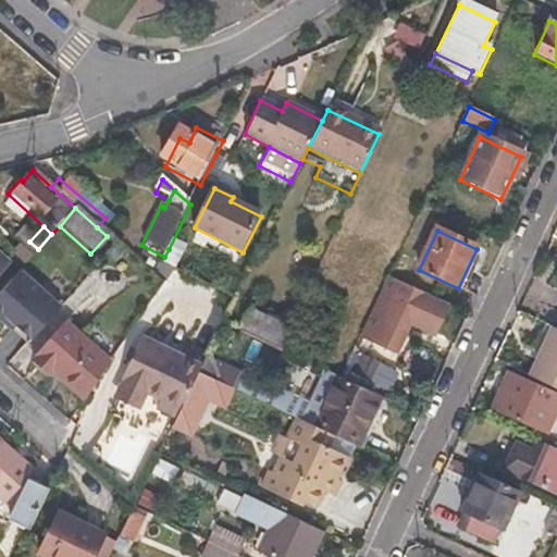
[(10,244),(28,260),(38,249),(29,242),(21,234),(10,244)]
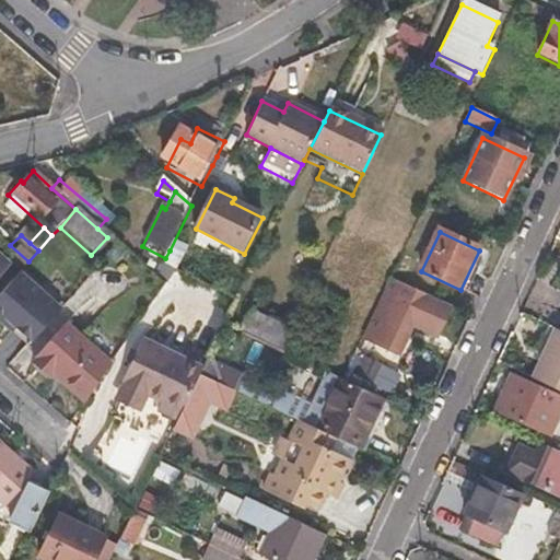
[(0,292),(0,315),(33,341),(65,302),(21,267),(0,292)]
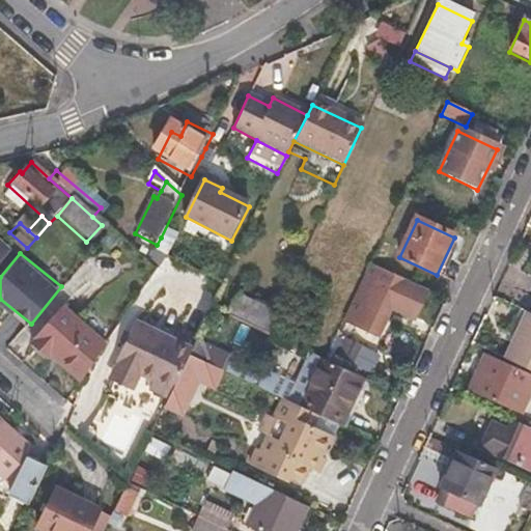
[(398,294),(365,277),(353,303),(358,305),(367,309),(357,329),(378,338),(398,294)]
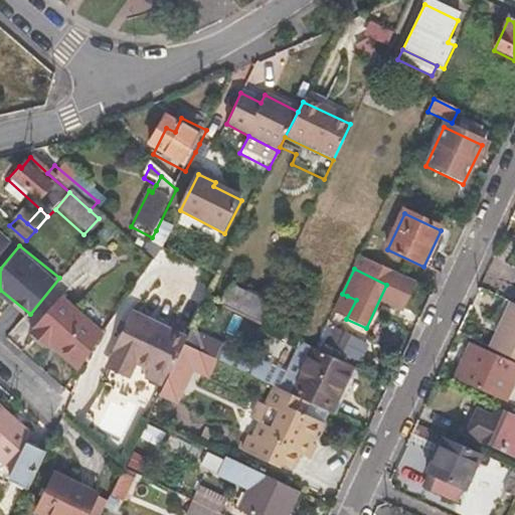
[(230,286),(221,308),(261,326),(272,304),(230,286)]
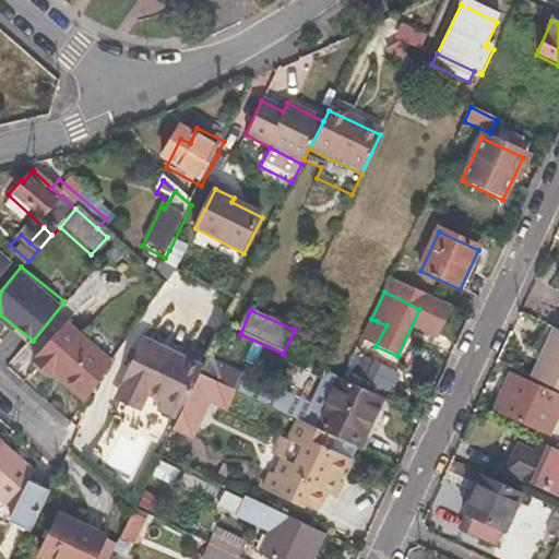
[(387,325),(377,321),(368,342),(376,346),(387,325)]
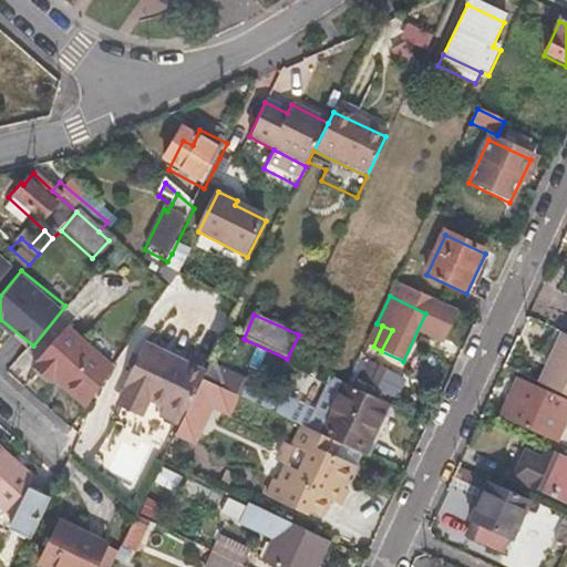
[(51,370),(85,400),(95,387),(107,367),(65,327),(33,362),(34,363),(31,368),(43,378),(48,373),(51,370)]
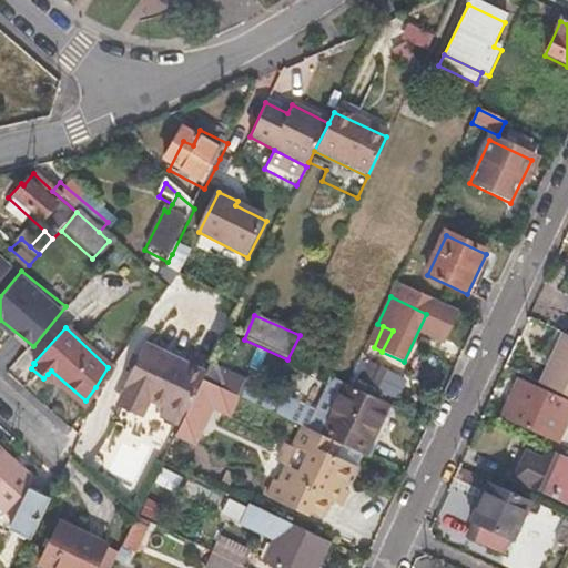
[(567,335),(561,333),(536,385),(567,399),(567,335)]
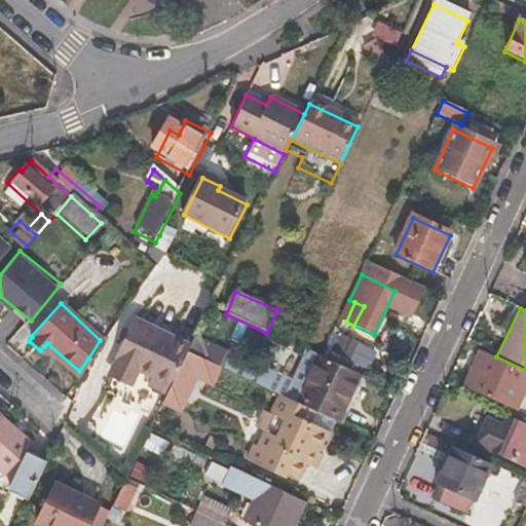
[(186,351),(188,347),(134,321),(114,361),(118,363),(113,372),(133,382),(139,371),(152,377),(148,384),(166,393),(186,351)]
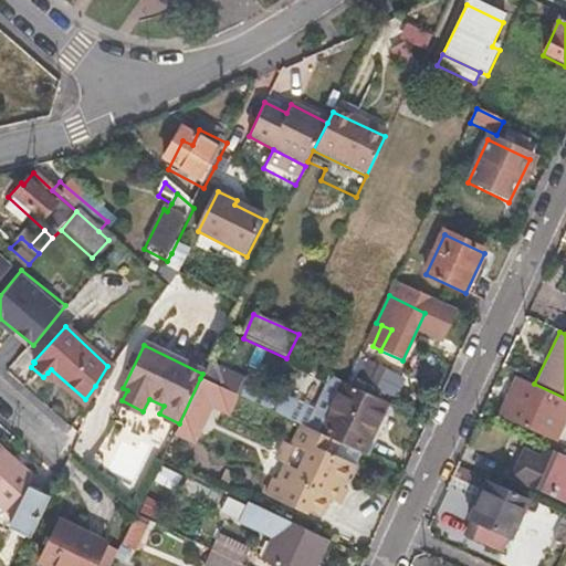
[(243,378),(209,362),(202,374),(238,390),(243,378)]
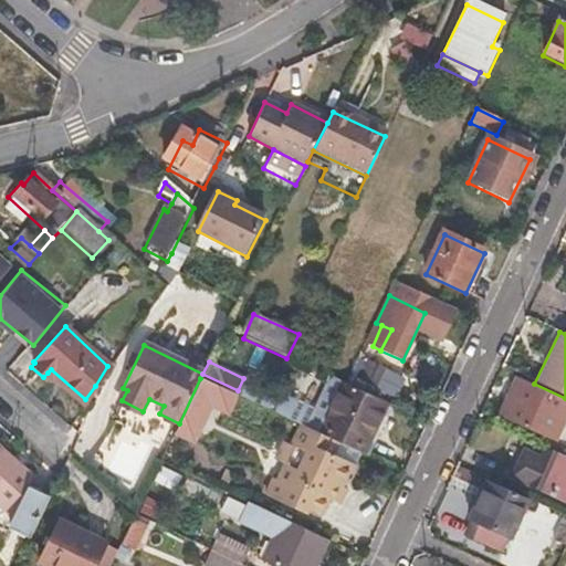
[(387,371),(366,362),(356,380),(377,390),(387,371)]
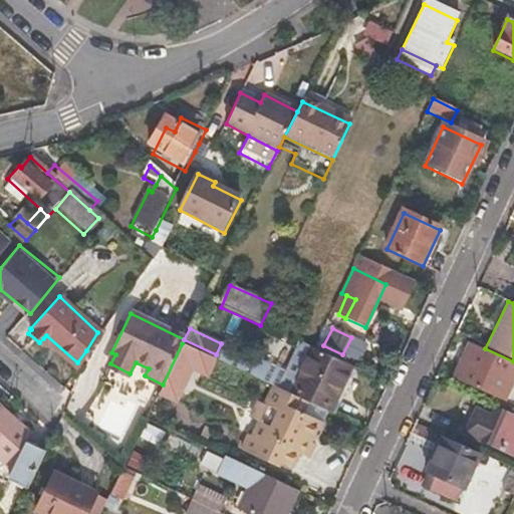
[(43,338),(75,366),(77,362),(46,335),(43,338)]
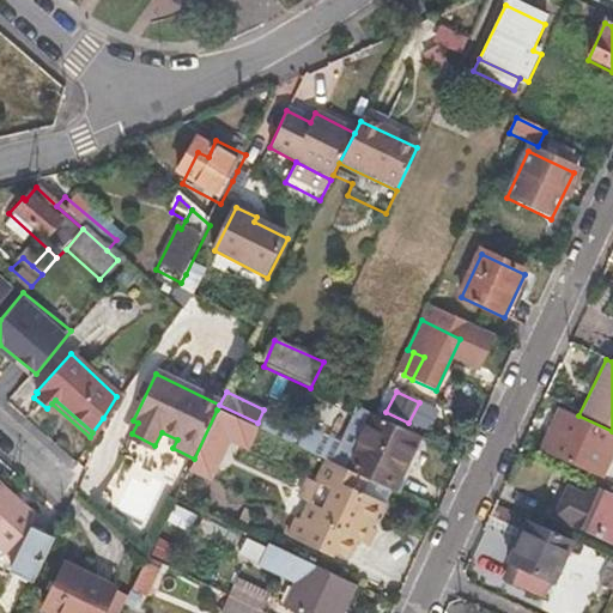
[(258,423),(219,405),(217,410),(255,429),(258,423)]
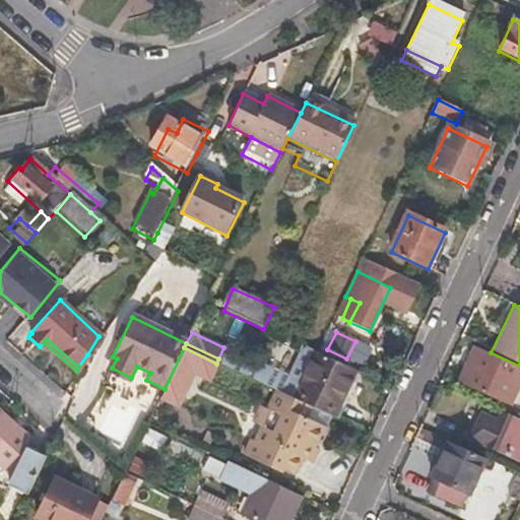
[(314,352),(300,346),(280,388),(331,411),(351,370),(332,362),(330,367),(312,358),(314,352)]
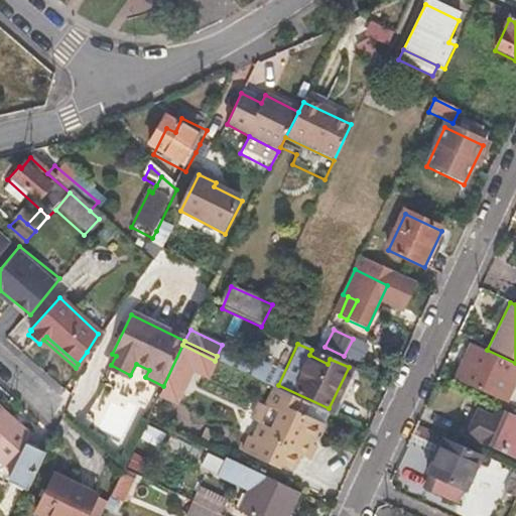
[(271,367),(227,346),(219,362),(264,383),(271,367)]
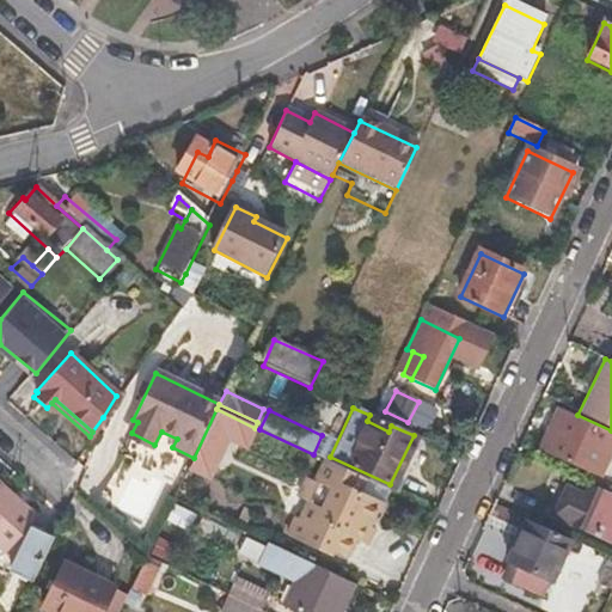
[(600,430),(561,411),(542,454),(581,472),(600,430)]
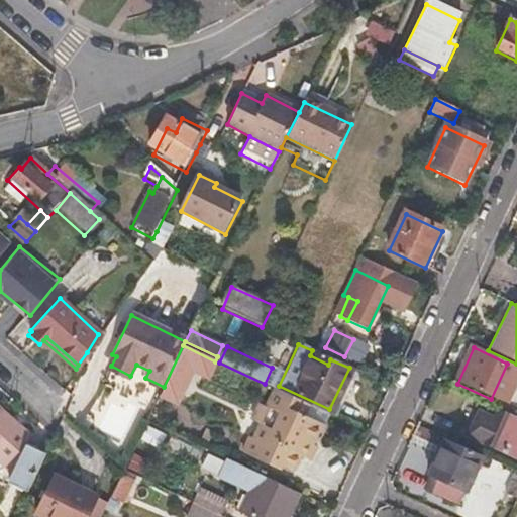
[(329,409),(279,386),(277,390),(321,411),(327,414),(329,409)]
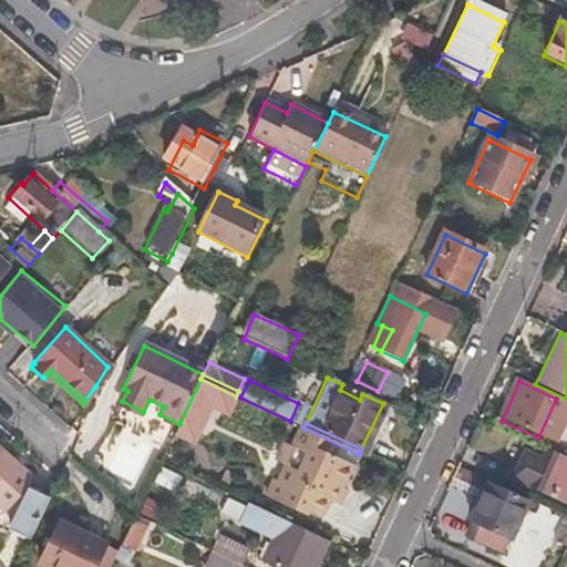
[(303,428),(299,425),(290,444),(285,442),(276,459),(285,463),(277,480),(272,477),(265,494),(310,515),(312,509),(326,516),(328,511),(331,512),(349,473),(353,475),(358,465),(348,461),(352,451),(303,428)]
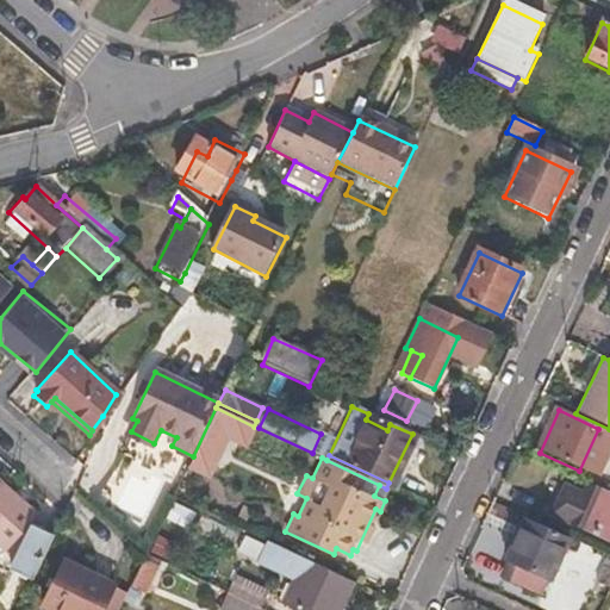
[(230,485),(236,473),(211,462),(203,479),(228,491),(230,485)]
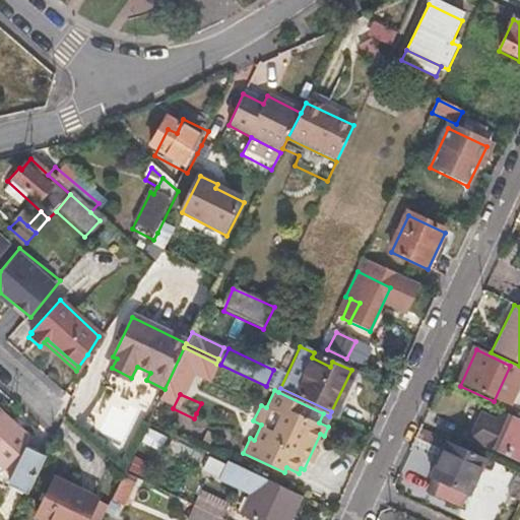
[(207,406),(201,403),(196,413),(203,416),(207,406)]
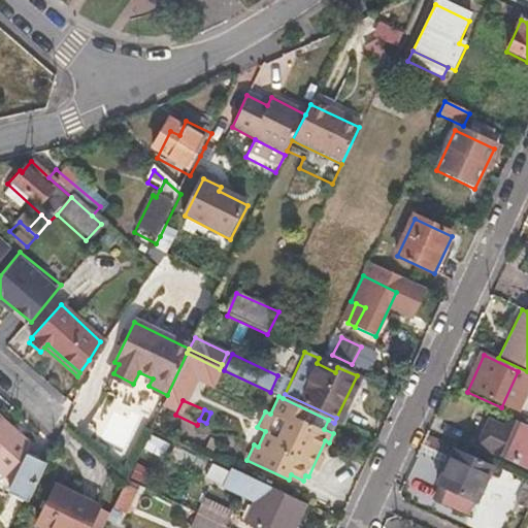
[(195,429),(170,417),(162,434),(186,446),(195,429)]
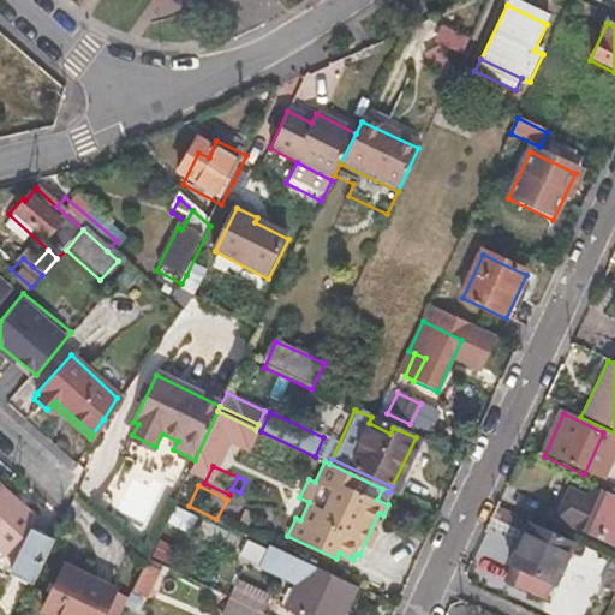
[(614,497),(598,490),(592,503),(561,489),(549,514),(614,544),(614,497)]
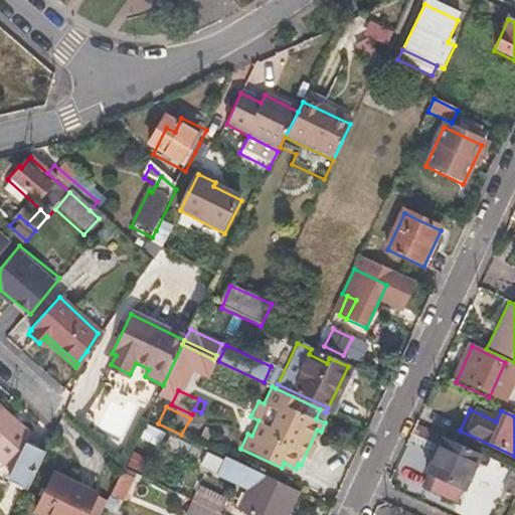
[(0,411),(0,463),(10,472),(5,483),(23,492),(41,454),(23,445),(29,438),(0,411)]
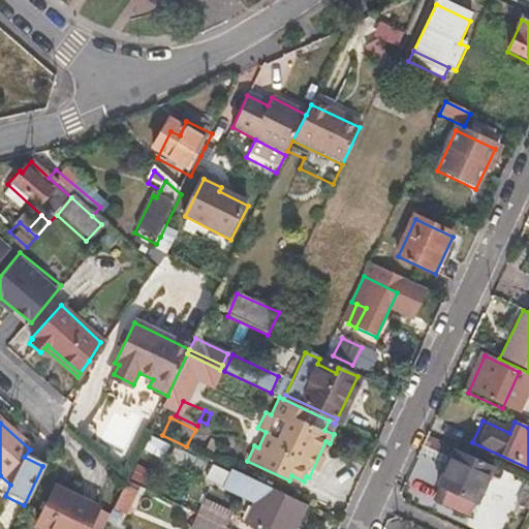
[(148,436),(141,452),(160,460),(167,445),(148,436)]
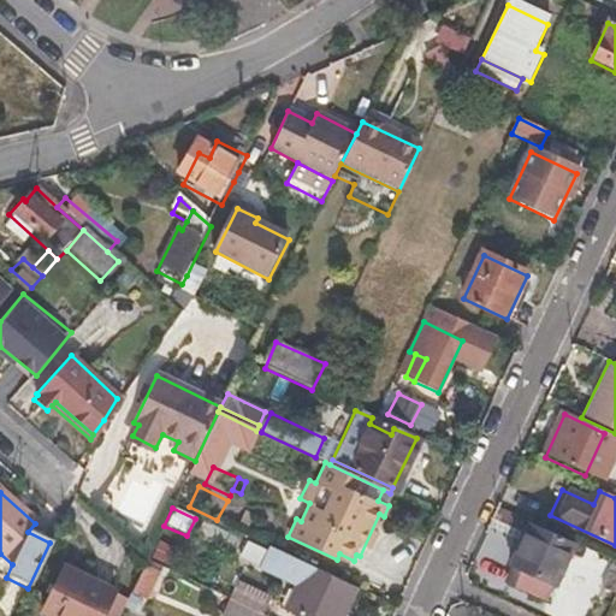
[(574,544),(528,522),(510,564),(514,566),(505,582),(543,599),(552,582),(555,585),(574,544)]
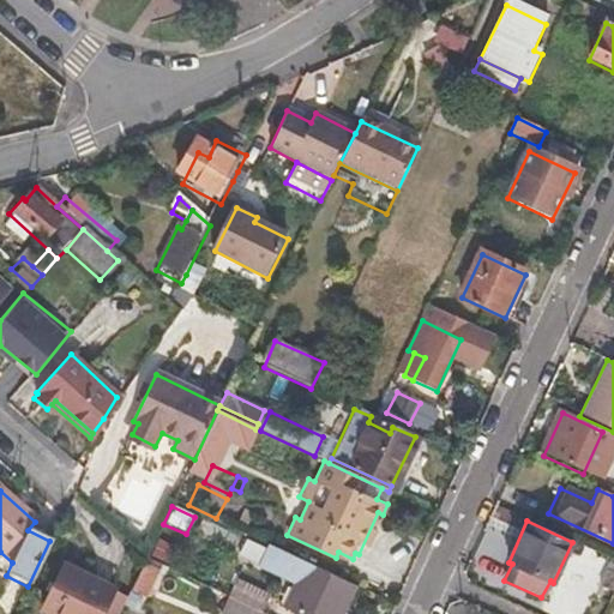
[(240,557),(260,567),(270,547),(250,537),(240,557)]
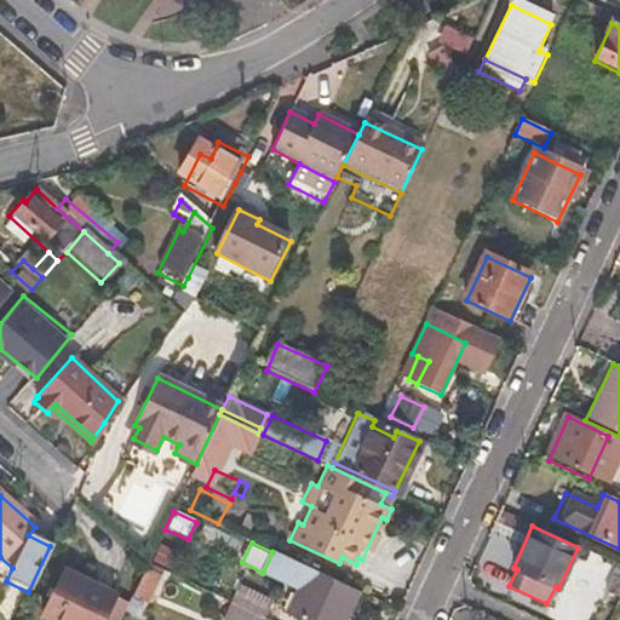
[(346,608),(355,590),(273,552),(263,573),(302,591),(290,614),(302,619),(333,619),(342,606),(346,608)]
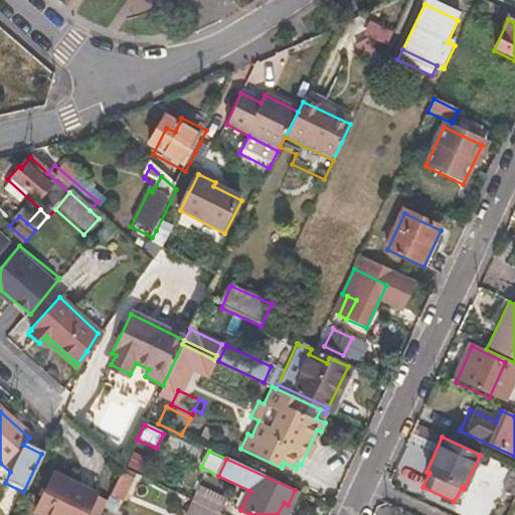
[(499,493),(511,499),(513,496),(514,490),(514,470),(510,469),(499,493)]
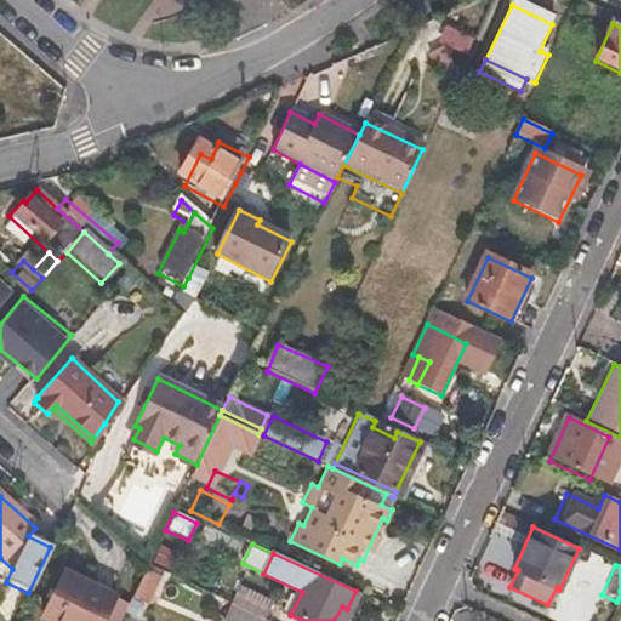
[(157,577),(144,571),(132,594),(144,602),(157,577)]
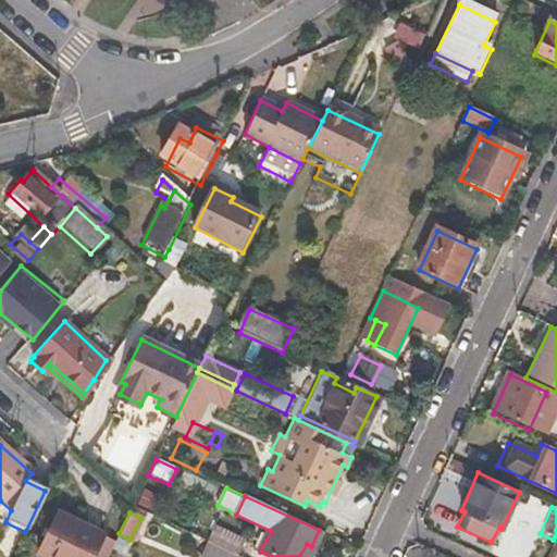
[(45,556),(90,556),(101,535),(56,515),(37,554),(45,556)]
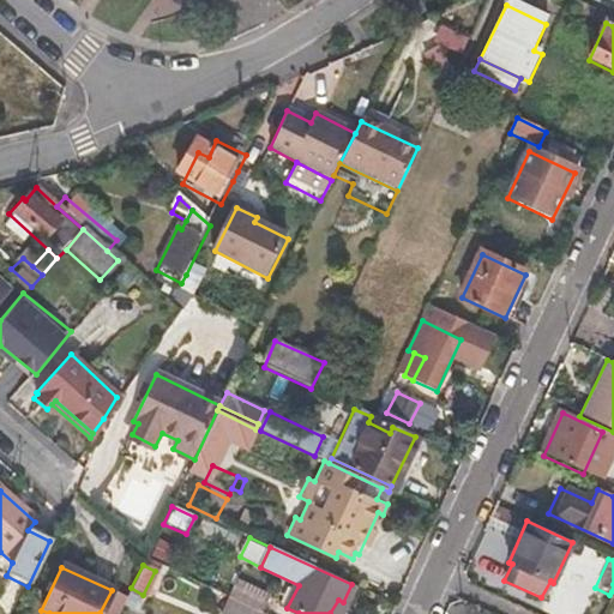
[(236,581),(229,596),(263,612),(270,596),(236,581)]
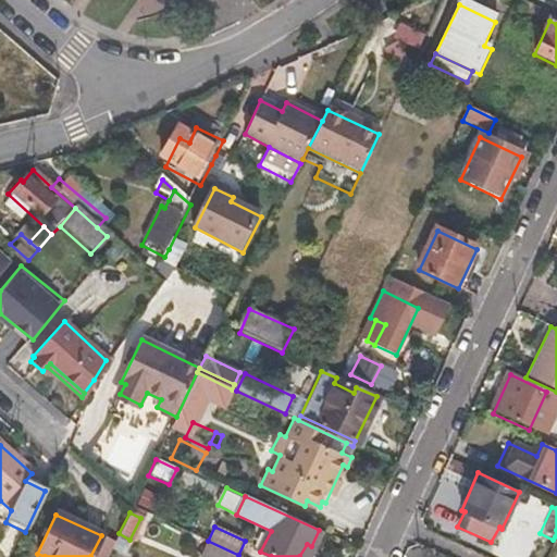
[(90,556),(107,556),(114,543),(101,535),(90,556)]
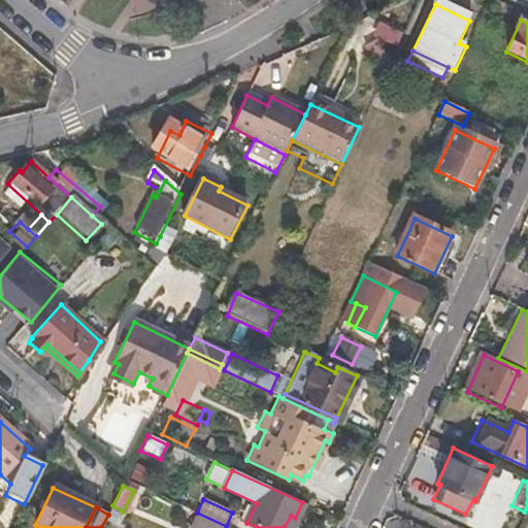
[(224,527),(226,526),(197,513),(190,526),(194,527),(224,527)]
